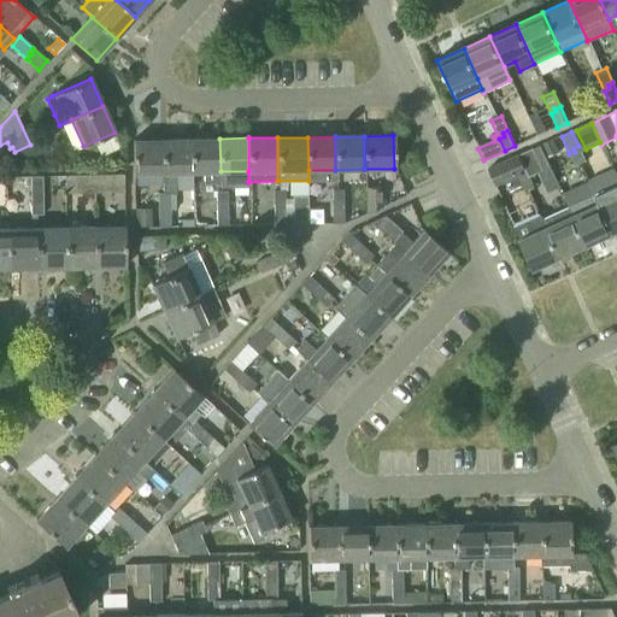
[(191,139),(162,140),(163,172),(163,193),(169,193),(175,193),(175,172),(192,172),(191,139)]
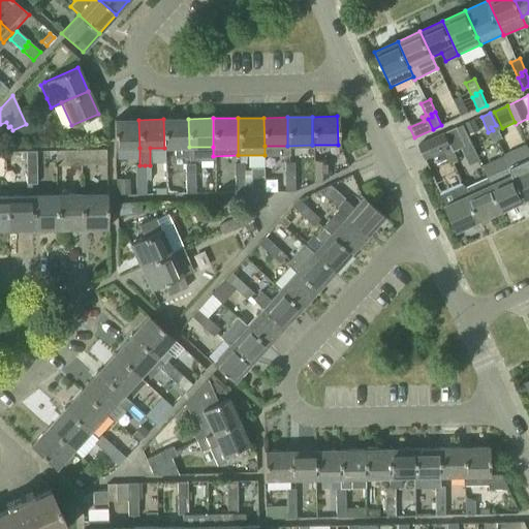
[(189,147),(188,119),(163,119),(164,148),(174,148),(175,158),(189,157),(189,147)]
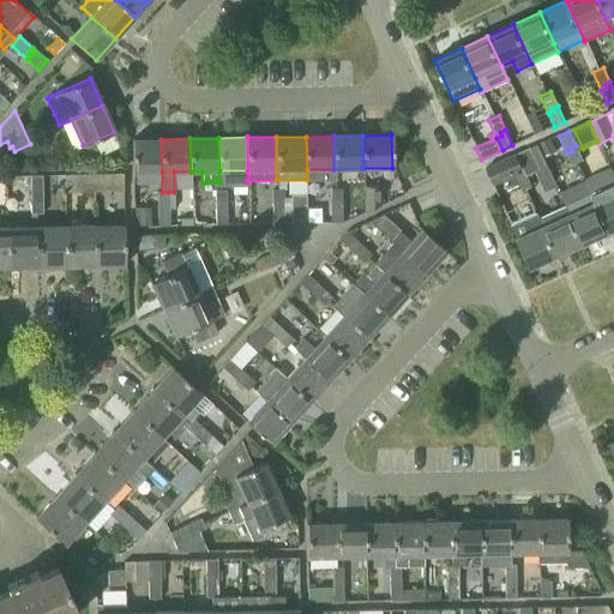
[(162,172),(161,139),(132,139),(132,173),(162,172)]
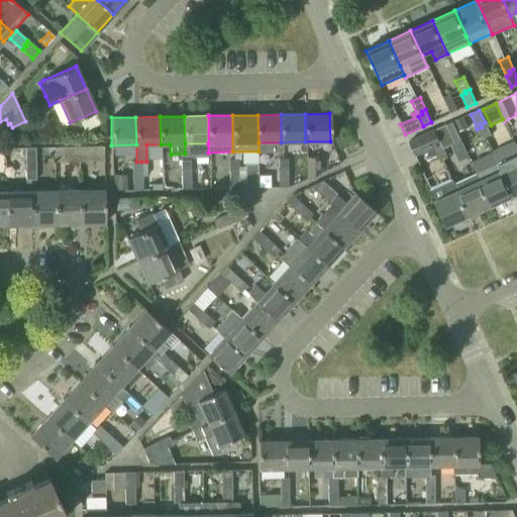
[(452,122),(464,147),(474,143),(462,117),(452,122)]
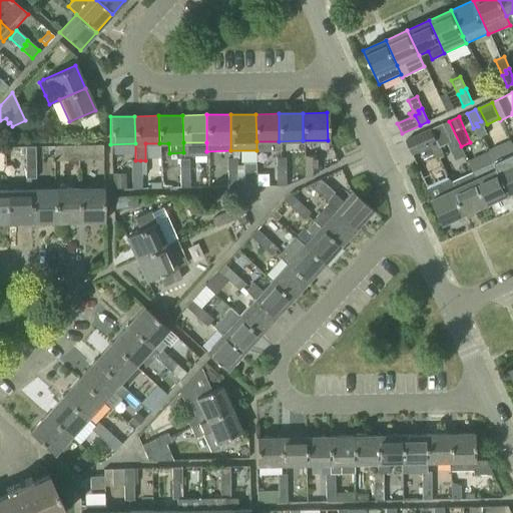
[(6,118),(0,120),(0,131),(12,126),(10,122),(8,123),(6,118)]
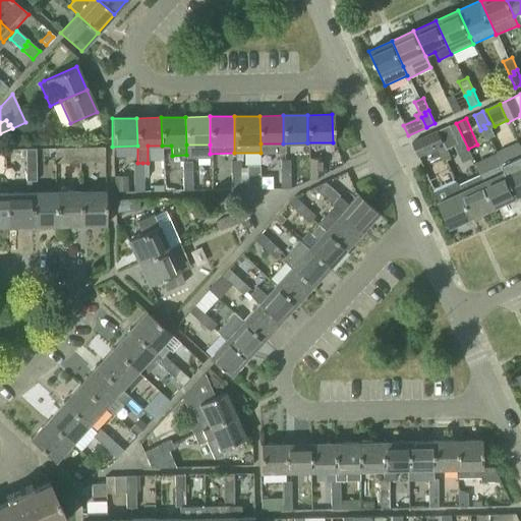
[(495,136),(488,123),(483,125),(485,128),(480,130),(485,140),(495,136)]
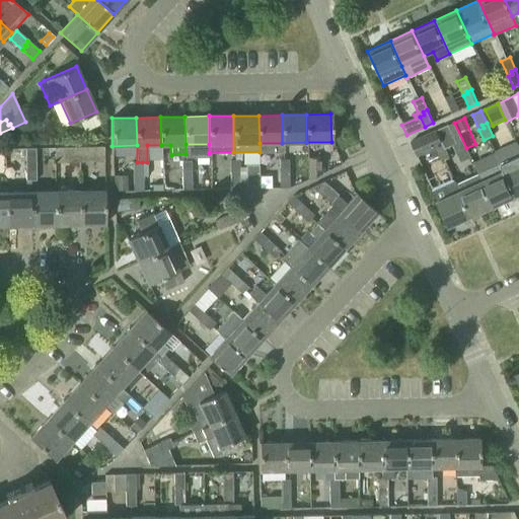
[(438,147),(433,149),(439,161),(446,158),(443,150),(462,142),(453,124),(434,132),(440,144),(437,145),(438,147)]
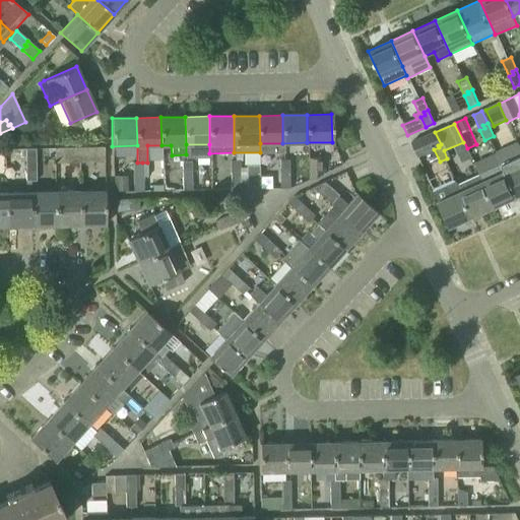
[(441,144),(435,132),(410,143),(417,157),(434,149),(439,147),(438,145),(441,144)]
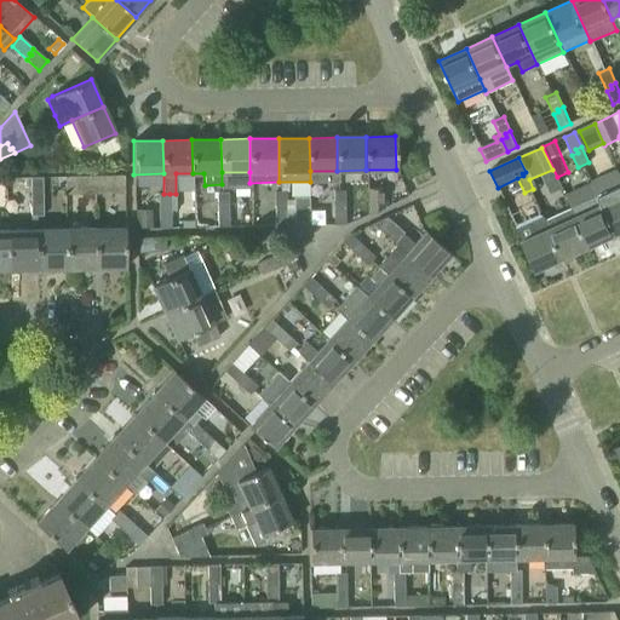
[(95,194),(93,177),(65,178),(65,195),(95,194)]
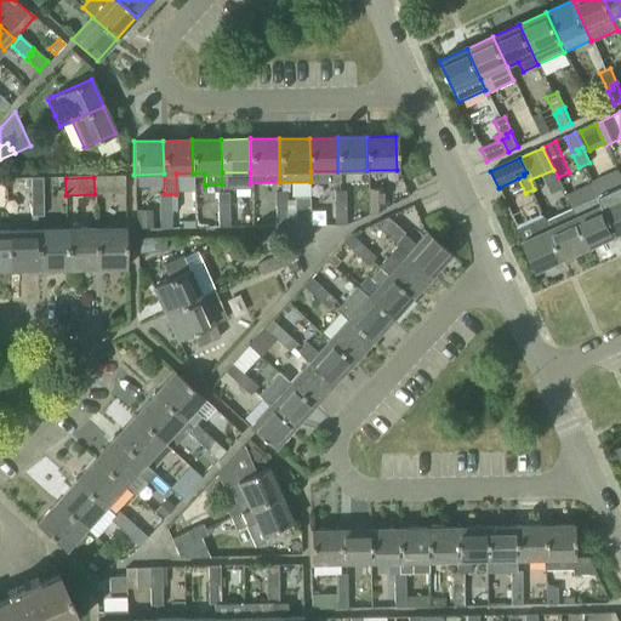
[(123,177),(93,177),(95,194),(124,194),(123,177)]
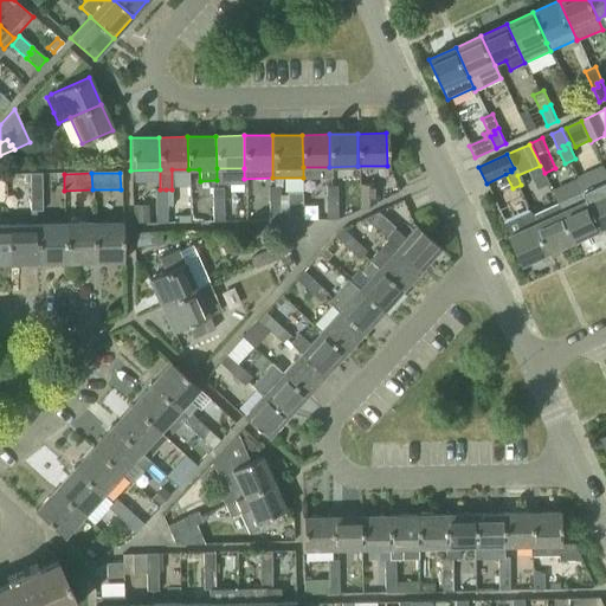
[(36,188),(42,188),(42,174),(30,175),(30,191),(36,191),(36,188)]
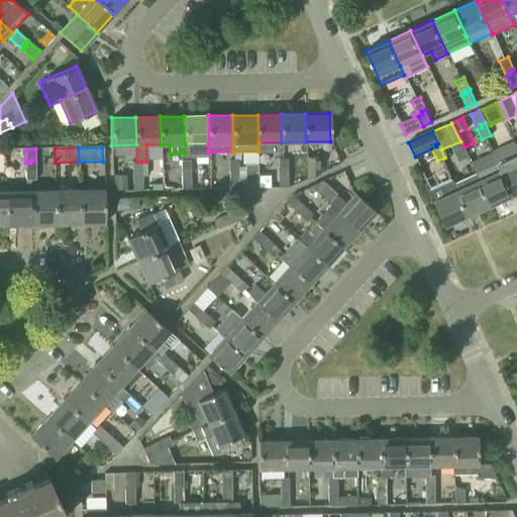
[(516,194),(516,156),(498,165),(501,172),(512,196),(516,194)]
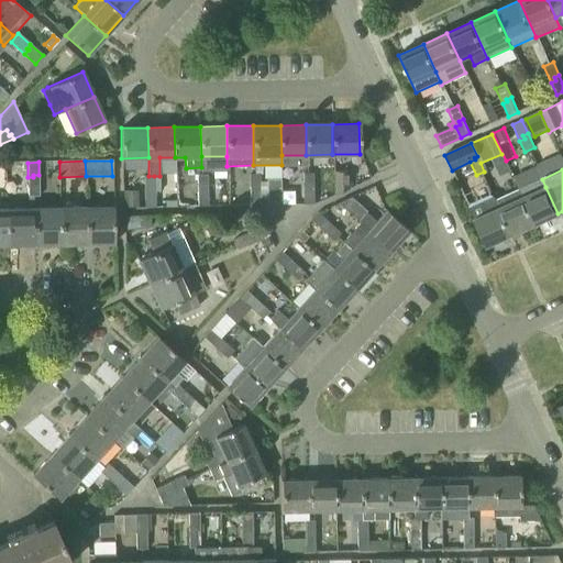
[(308,189),(313,189),(312,173),(301,173),(302,192),(308,192),(308,189)]
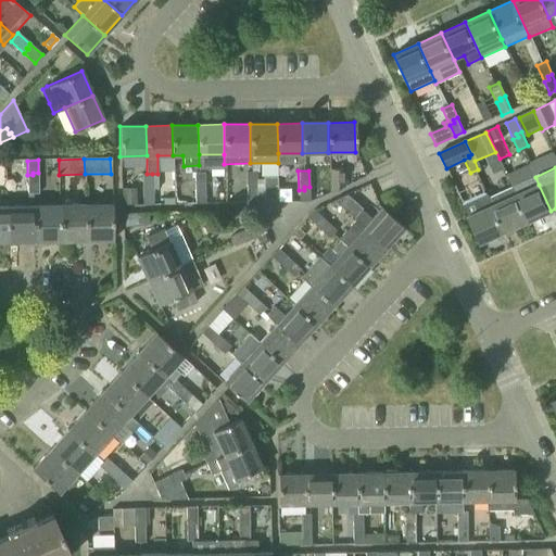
[(245,173),(245,190),(251,190),(251,188),(256,188),(256,172),(251,172),(245,173)]
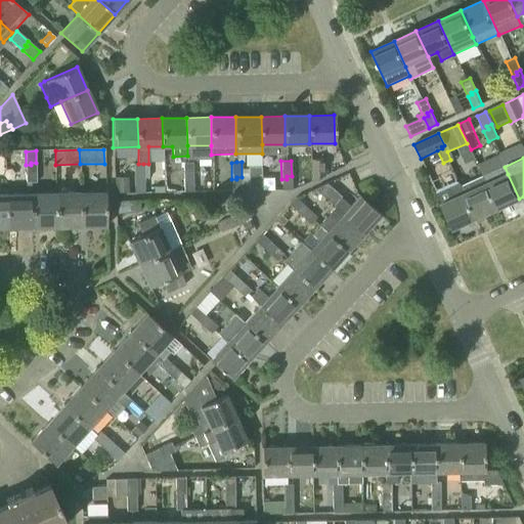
[(36,182),(36,163),(31,163),(31,165),(26,165),(26,183),(36,182)]
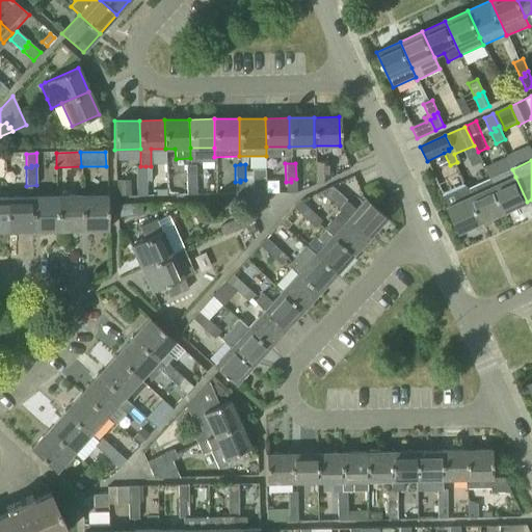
[(145,166),(140,166),(136,166),(136,184),(141,184),(141,182),(147,182),(145,166)]
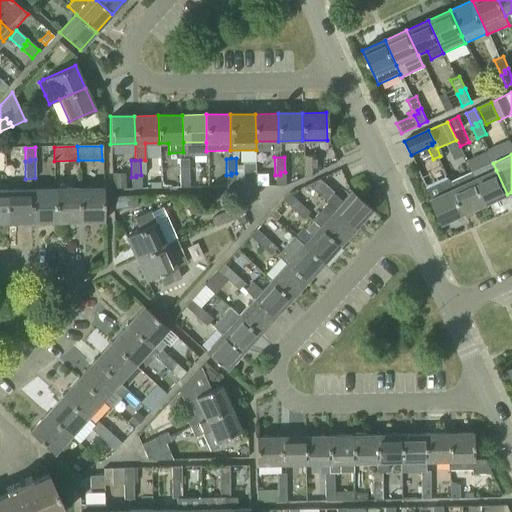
[(184,173),(189,173),(188,160),(179,160),(179,177),(184,177),(184,173)]
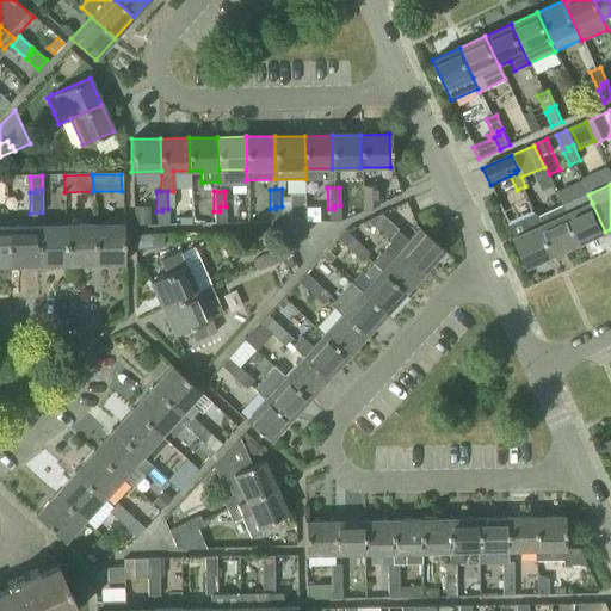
[(304,197),(290,197),(291,221),(304,221),(304,197)]
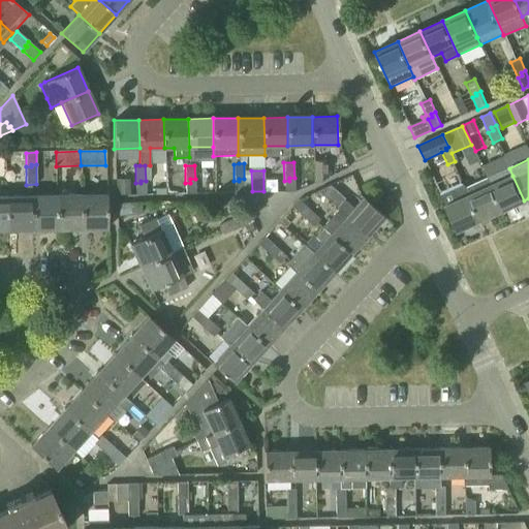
[(115,176),(115,195),(127,194),(127,176),(115,176)]
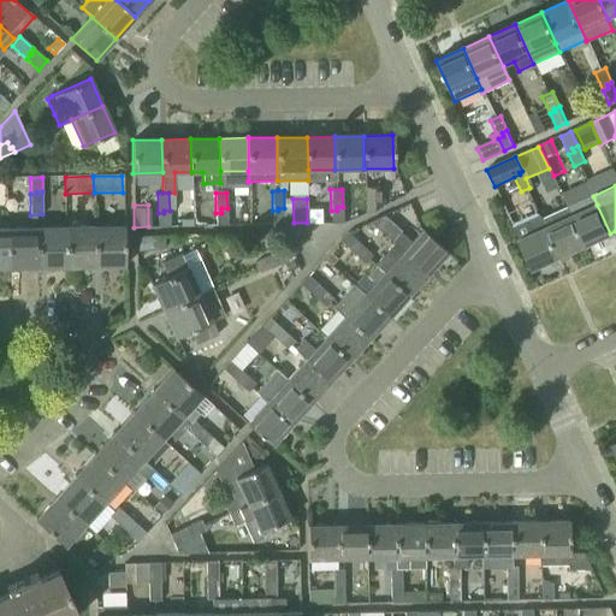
[(597,205),(570,217),(585,246),(610,234),(597,205)]
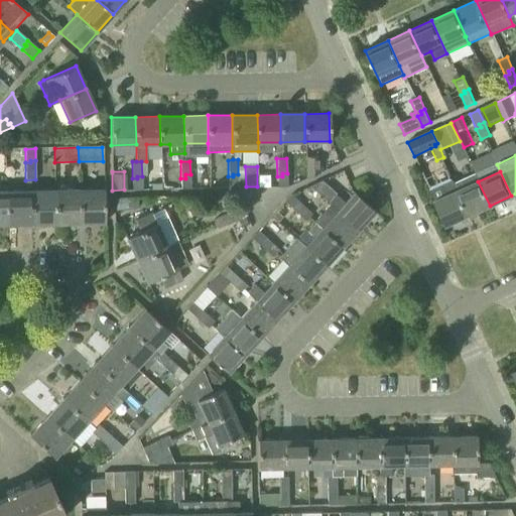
[(282,176),(277,176),(277,187),(287,187),(287,173),(282,173),(282,176)]
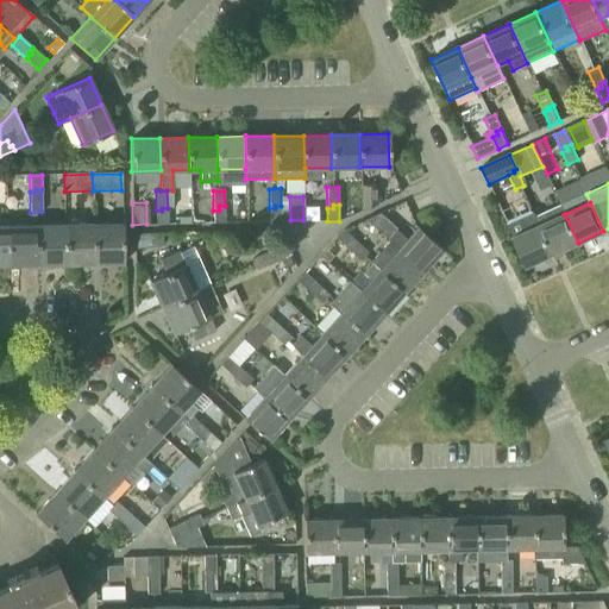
[(225,223),(225,206),(219,206),(219,211),(213,211),(213,223),(225,223)]
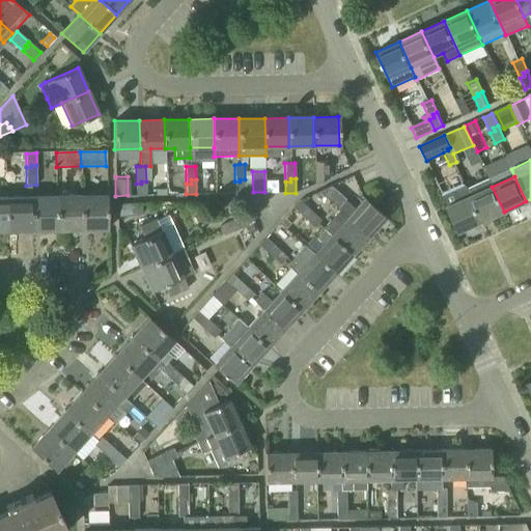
[(240,182),(234,182),(234,194),(245,193),(245,179),(240,179),(240,182)]
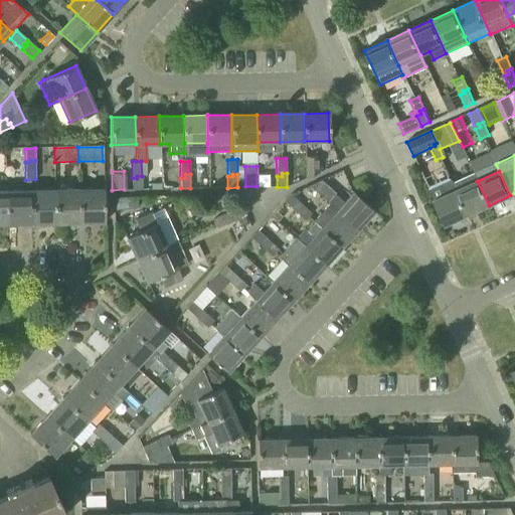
[(489,205),(477,181),(475,174),(454,183),(452,180),(451,181),(467,215),(489,205)]
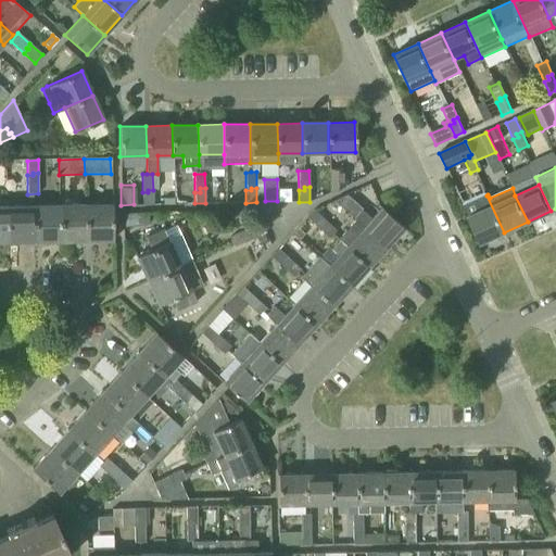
[(153,204),(153,190),(148,190),(148,192),(142,192),(142,204),(153,204)]
